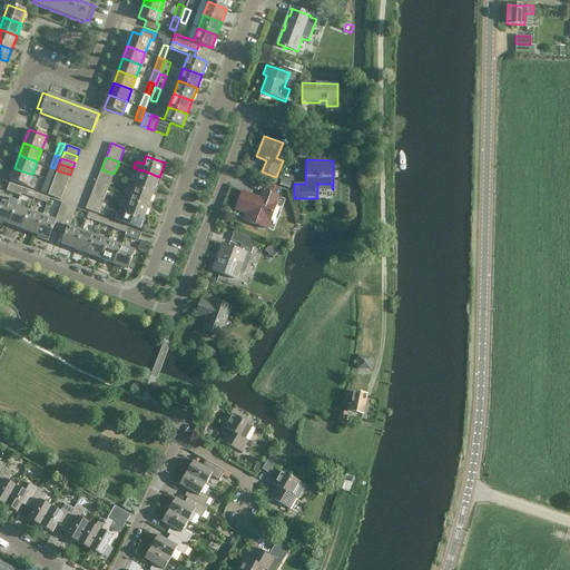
[(50,167),(46,179),(50,182),(55,168),(50,167)]
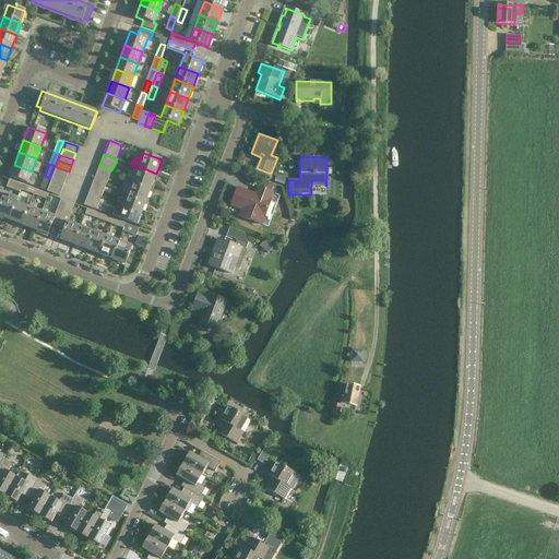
[(10,177),(27,183),(32,171),(14,165),(10,177)]
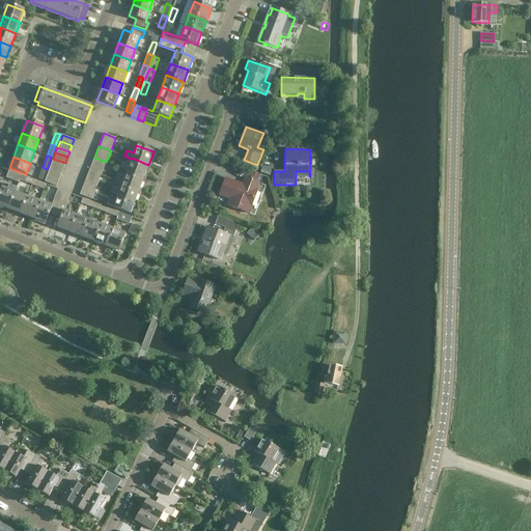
[(89,170),(101,174),(106,162),(94,158),(89,170)]
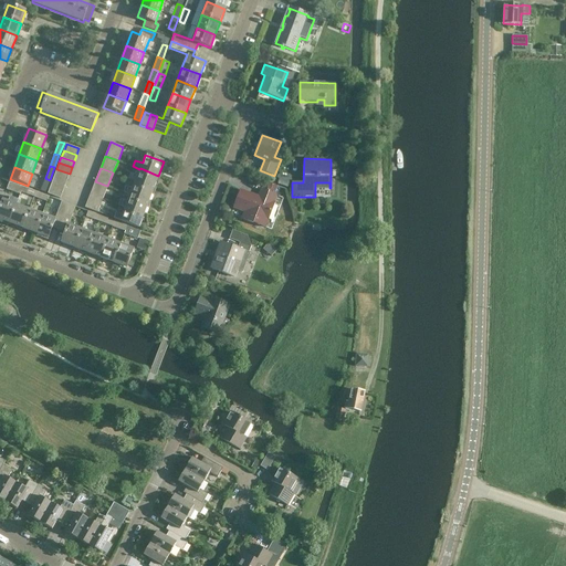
[(135,181),(154,188),(158,176),(140,168),(139,169),(137,176),(130,173),(128,179),(135,181)]
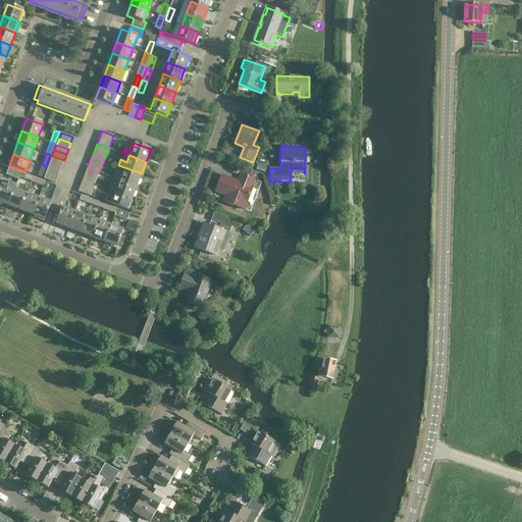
[(50,161),(62,166),(64,160),(52,156),(50,161)]
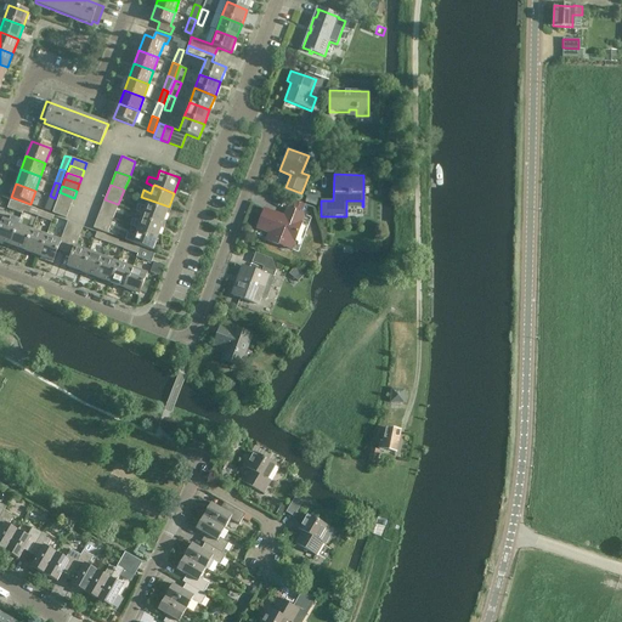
[(57,199),(72,204),(74,198),(60,192),(57,199)]
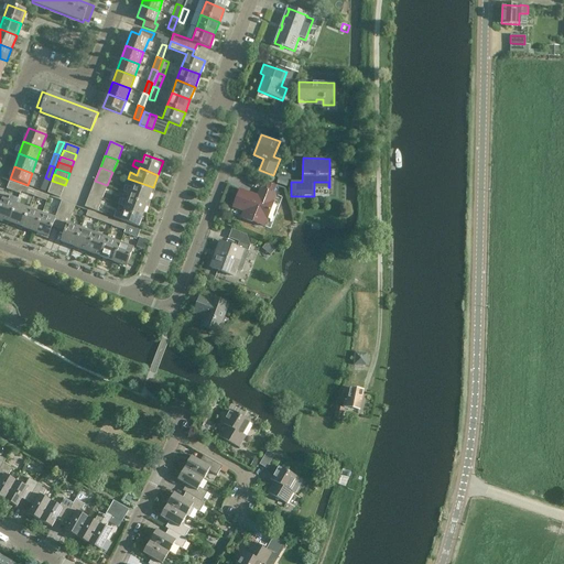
[(45,177),(41,191),(45,192),(50,180),(45,177)]
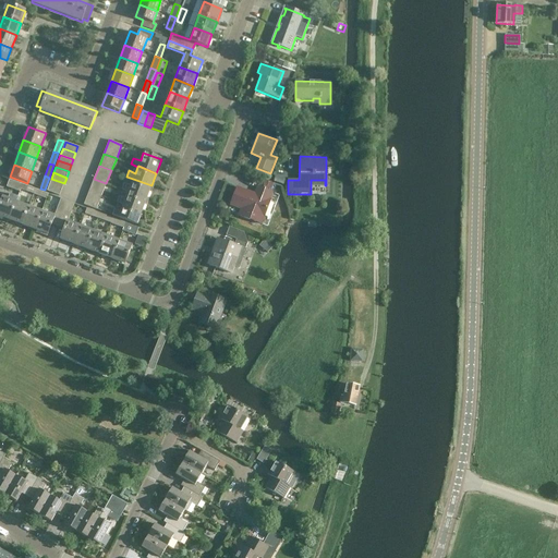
[(9,179),(9,180),(7,186),(20,192),(21,190),(20,189),(22,184),(9,179)]
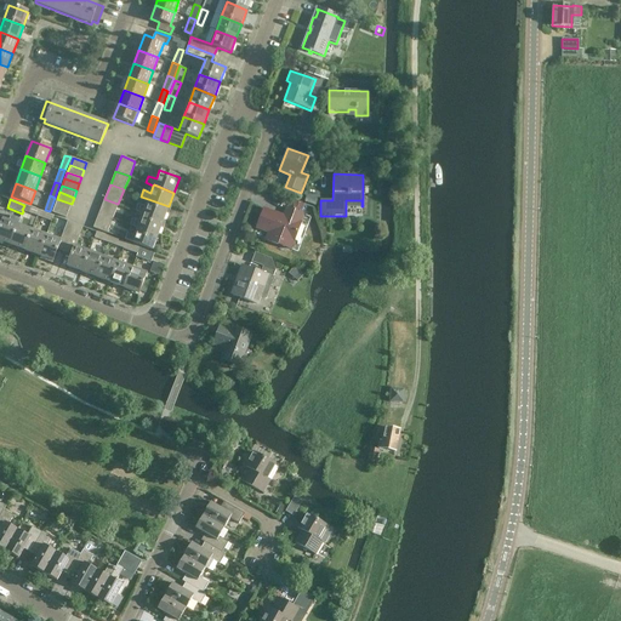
[(55,206),(69,211),(72,204),(57,199),(55,206)]
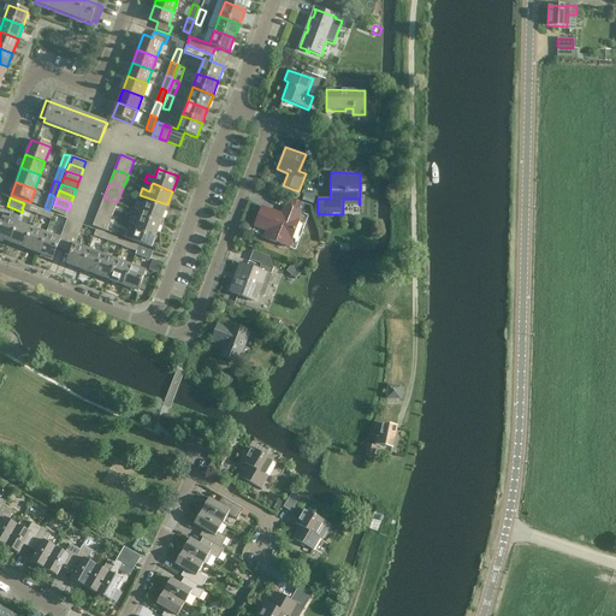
[(98,212),(112,217),(117,202),(104,197),(98,212)]
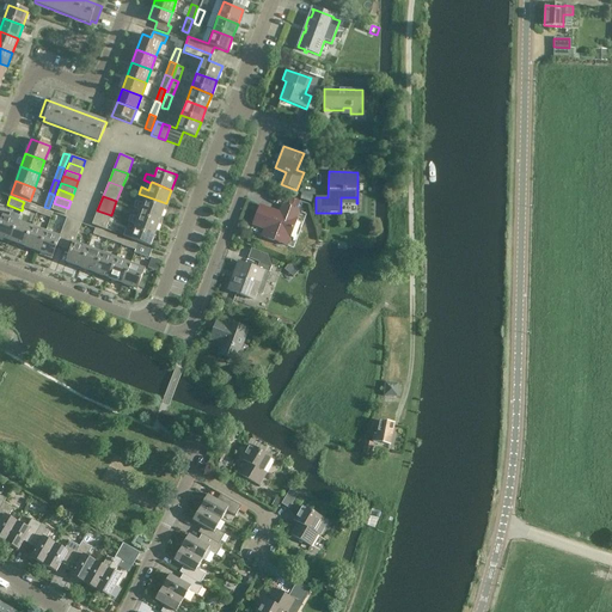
[(146,196),(144,204),(135,201),(133,208),(141,210),(161,218),(166,203),(146,196)]
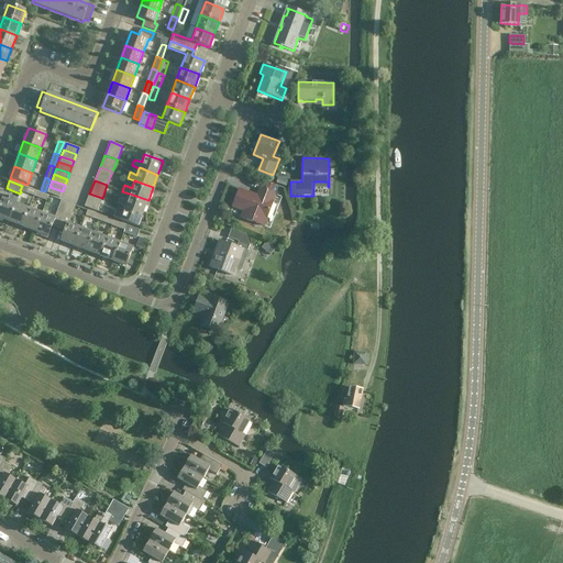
[(273,190),(275,185),(267,181),(264,188),(273,190)]
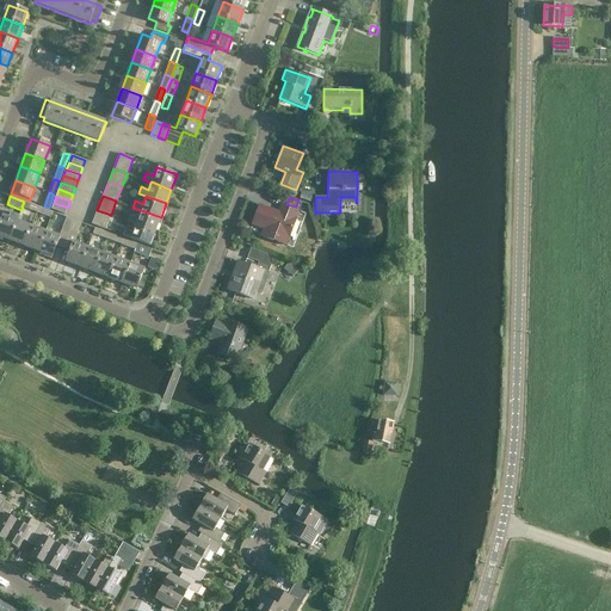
[(36,213),(38,207),(24,202),(22,207),(23,208),(36,213)]
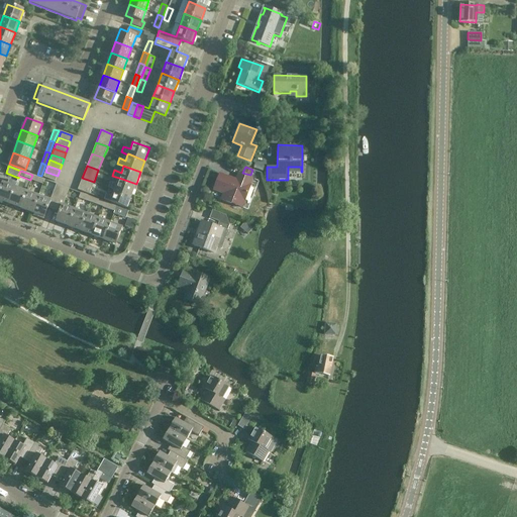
[(58,176),(45,172),(43,177),(55,181),(58,176)]
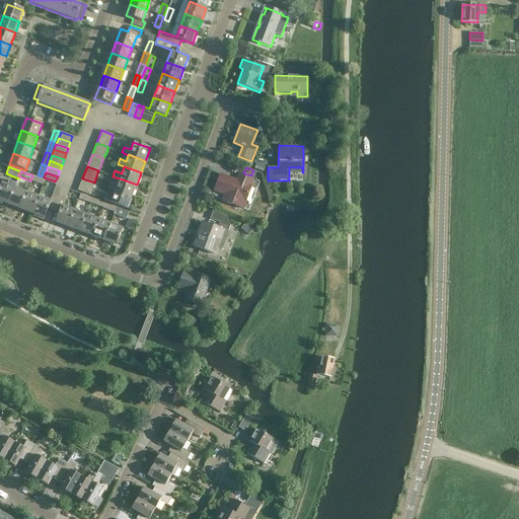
[(250,186),(253,178),(239,173),(236,180),(221,174),(215,191),(224,194),(222,200),(243,208),(251,186),(250,186)]
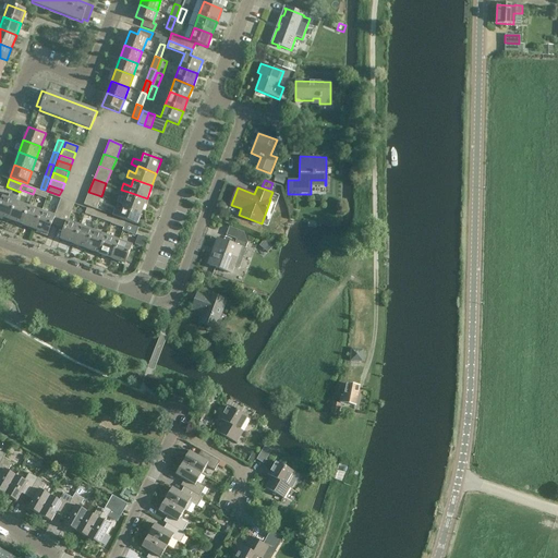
[(46,198),(48,194),(35,189),(33,194),(46,198)]
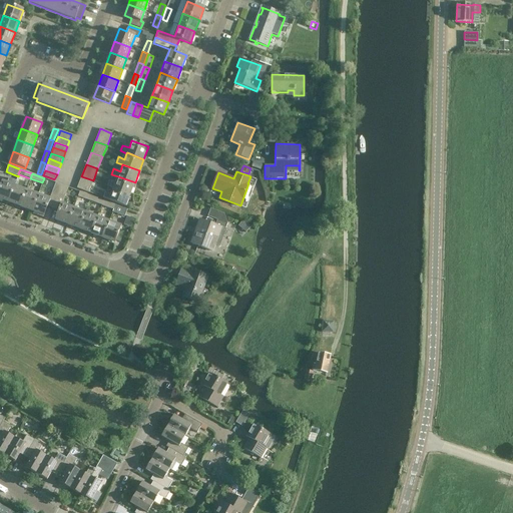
[(93,180),(81,176),(77,188),(88,192),(93,180)]
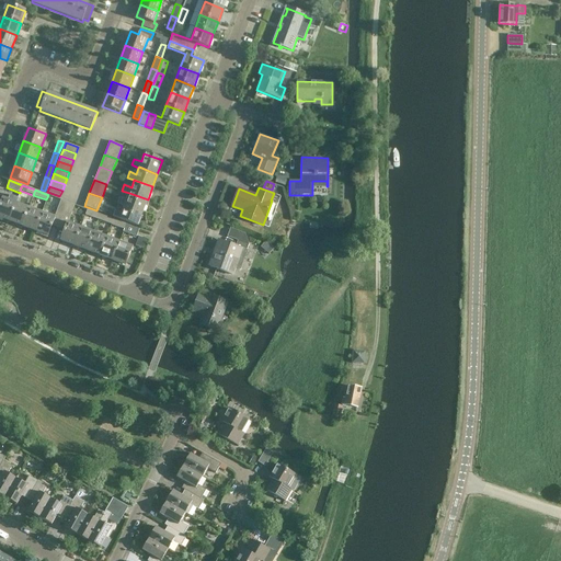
[(124,206),(142,213),(148,199),(129,193),(126,199),(119,197),(117,204),(124,206)]
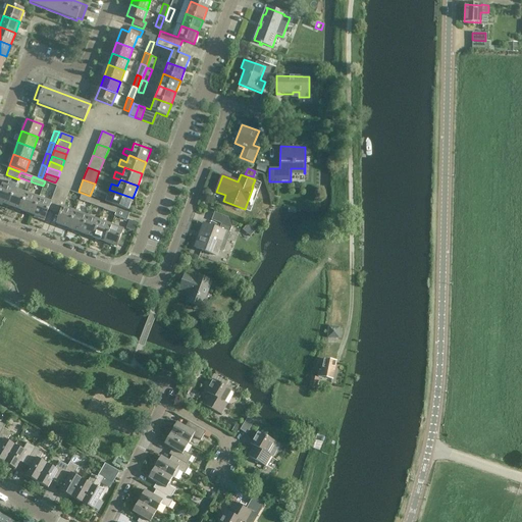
[(0,190),(0,202),(8,206),(14,189),(16,185),(9,181),(7,186),(2,184),(0,190)]
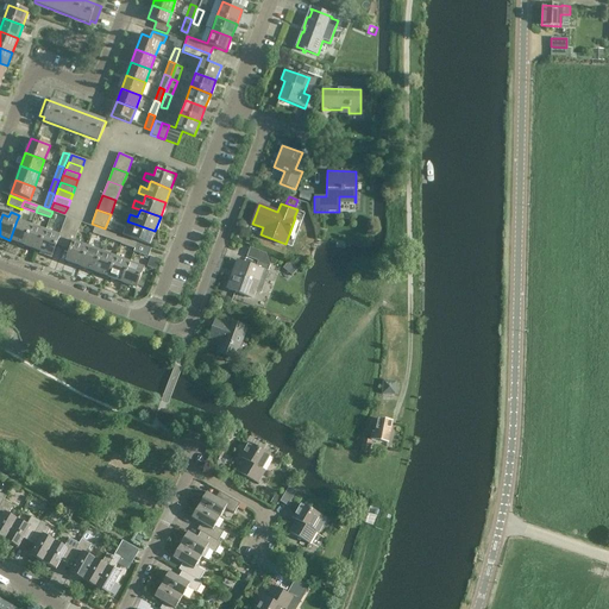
[(45,231),(38,251),(52,256),(57,243),(64,245),(74,219),(66,217),(58,236),(45,231)]
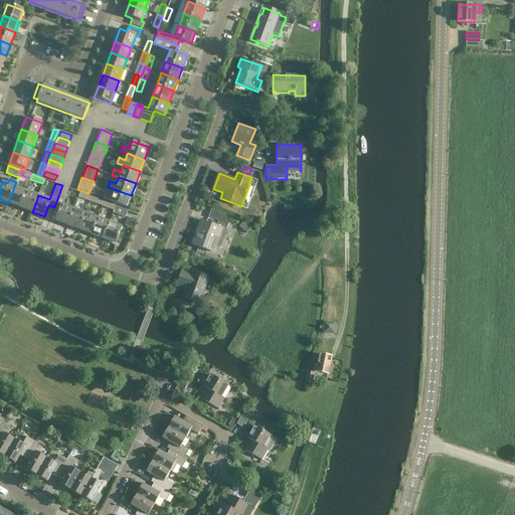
[(62,185),(54,207),(59,209),(55,221),(67,225),(73,208),(62,204),(68,188),(62,185)]
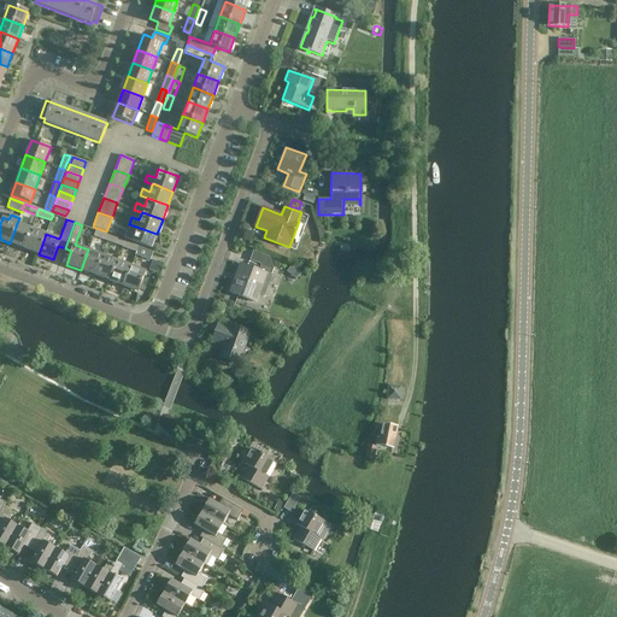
[(17,223),(10,244),(24,248),(31,229),(17,223)]
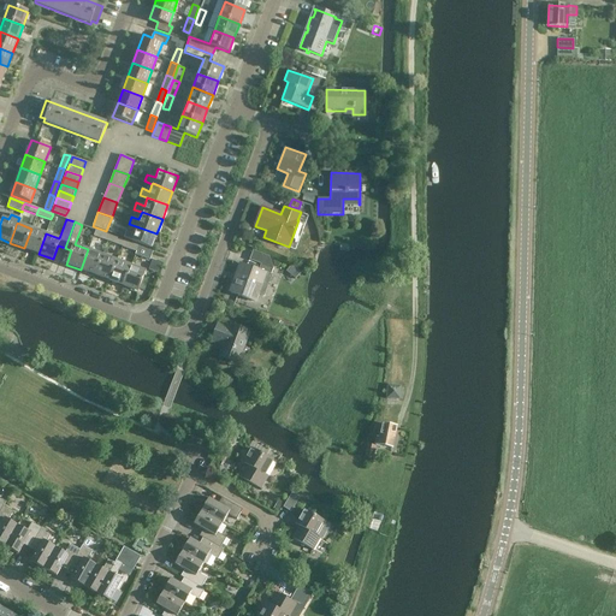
[(123,237),(152,248),(157,234),(136,226),(134,234),(125,231),(123,237)]
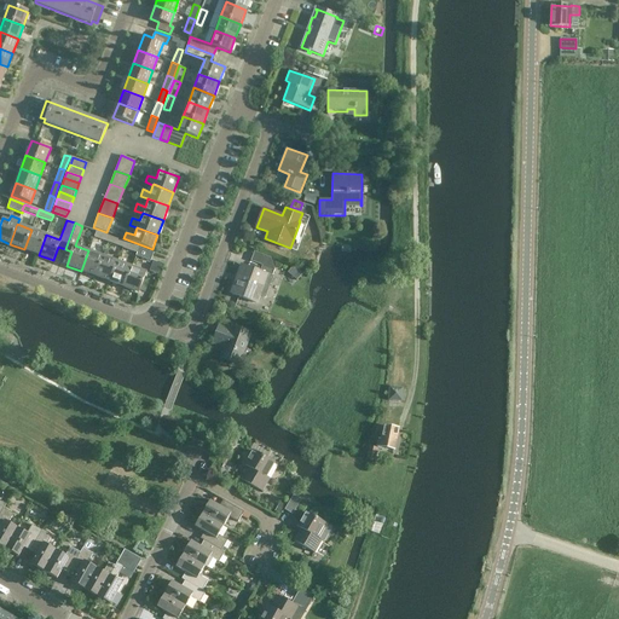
[(32,230),(24,249),(39,255),(46,235),(32,230)]
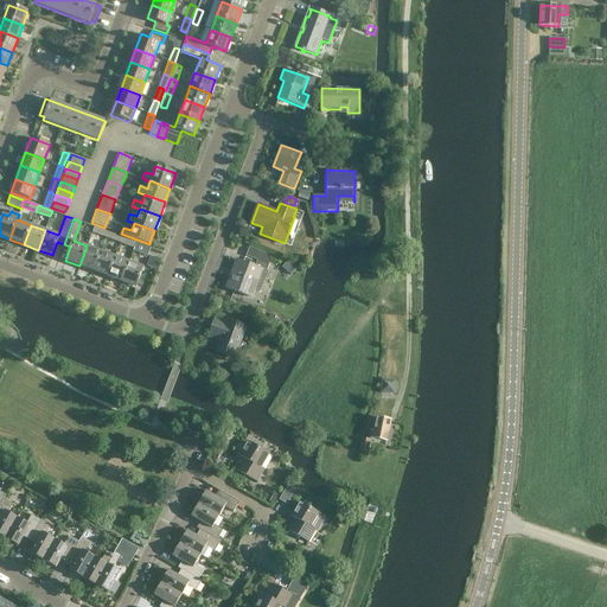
[(106,237),(108,232),(95,227),(93,232),(106,237)]
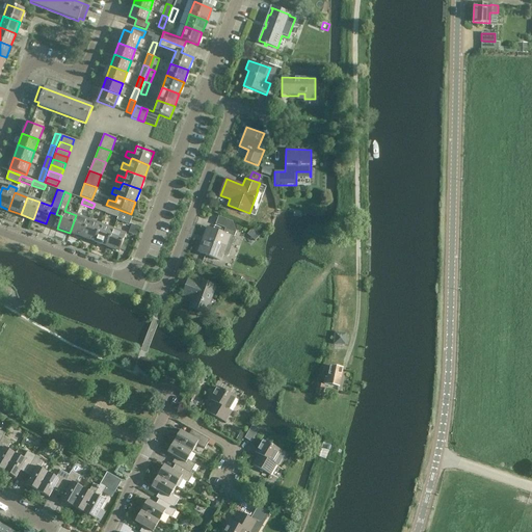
[(95,204),(92,208),(105,213),(107,208),(95,204)]
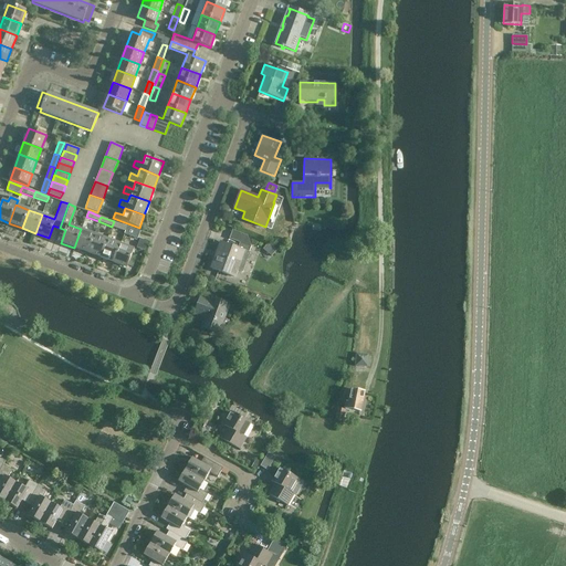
[(112,227),(125,231),(127,227),(114,221),(112,227)]
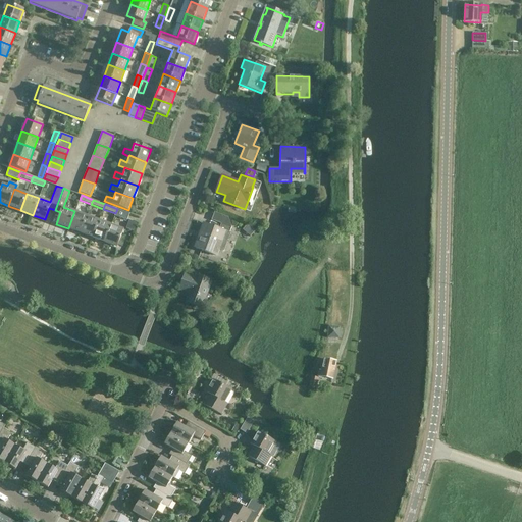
[(126,220),(129,213),(117,209),(115,213),(114,215),(126,220)]
